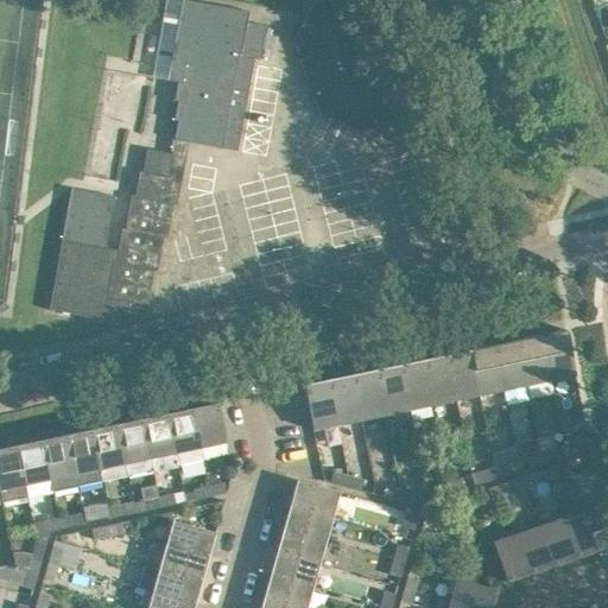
[(183,0),(181,0),(178,18),(173,43),(177,44),(173,63),(177,63),(173,82),(177,82),(173,101),(177,102),(173,120),(177,121),(173,140),(221,149),(223,139),(238,141),(253,57),(260,58),(266,26),(246,23),(248,12),(183,0)]
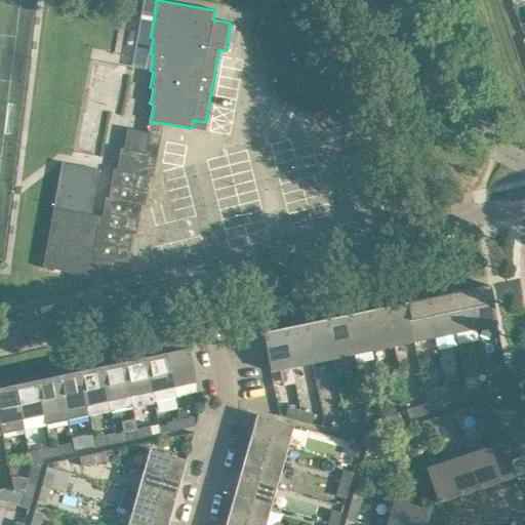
[(335,74),(335,73),(335,72),(316,17),(314,16),(315,13),(286,0),(270,0),(271,0),(253,35),(276,98),(295,107),(311,115),(311,116),(317,119),(321,112),(320,112),(336,77),(334,76),(335,74)]
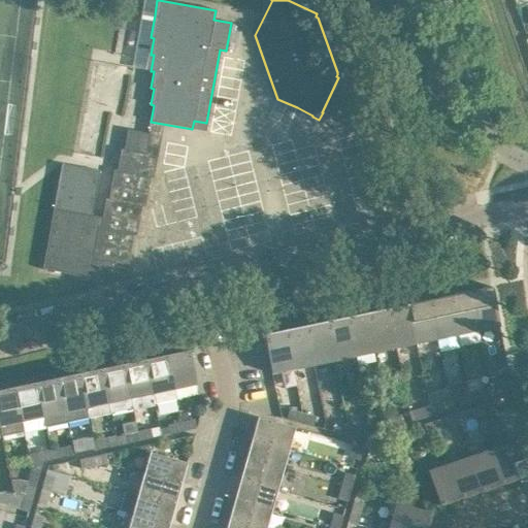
[(105,198),(101,218),(91,216),(99,171),(61,164),(53,209),(42,269),(89,277),(90,274),(111,278),(114,262),(127,265),(133,235),(136,236),(141,206),(144,207),(150,177),(153,178),(161,135),(127,129),(124,150),(121,149),(117,170),(113,169),(108,198),(105,198)]
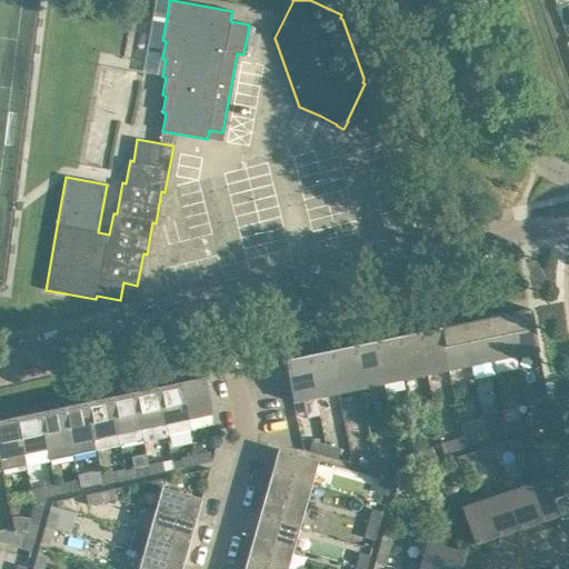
[(515,356),(538,351),(529,308),(506,313),(515,356)]
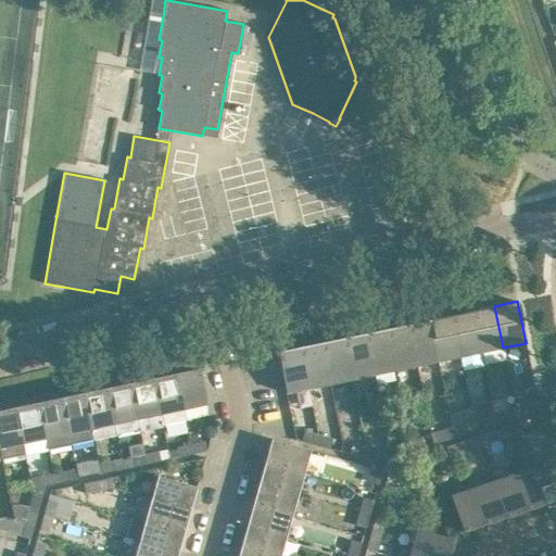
[(503,348),(494,306),(472,311),(481,352),(503,348)]
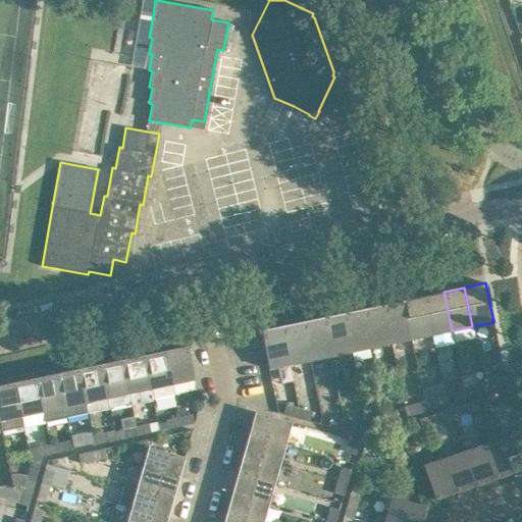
[(452,330),(444,292),(423,296),(431,334),(452,330)]
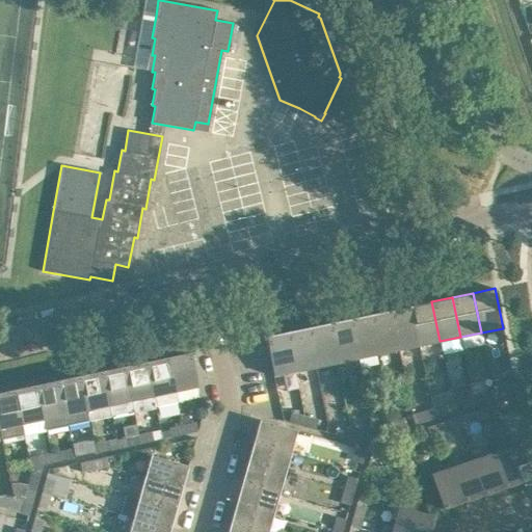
[(440,341),(431,301),(410,306),(419,345),(440,341)]
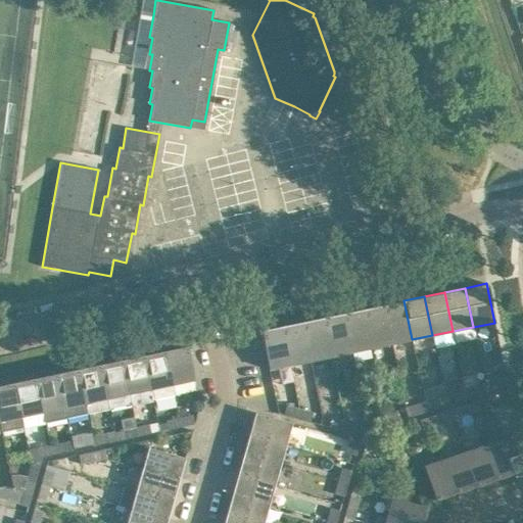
[(412,339),(403,300),(403,302),(383,306),(391,344),(412,339)]
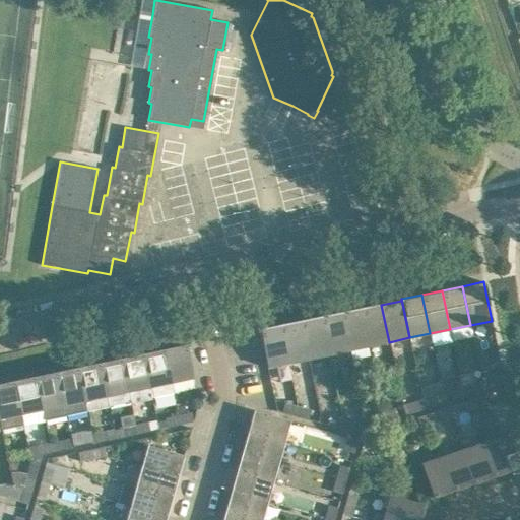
[(389,342),(381,305),(361,309),(369,346),(389,342)]
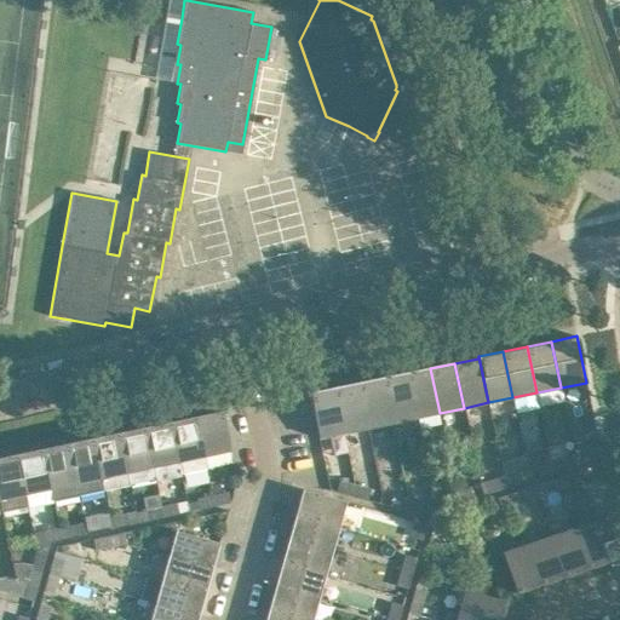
[(440,413),(430,368),(406,374),(415,418),(440,413)]
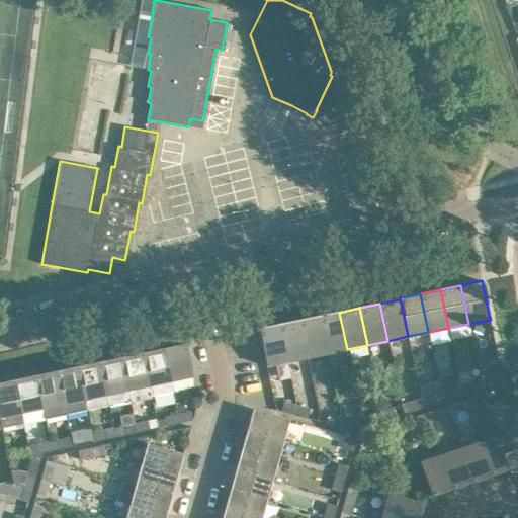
[(347,349),(339,313),(319,317),(327,353),(347,349)]
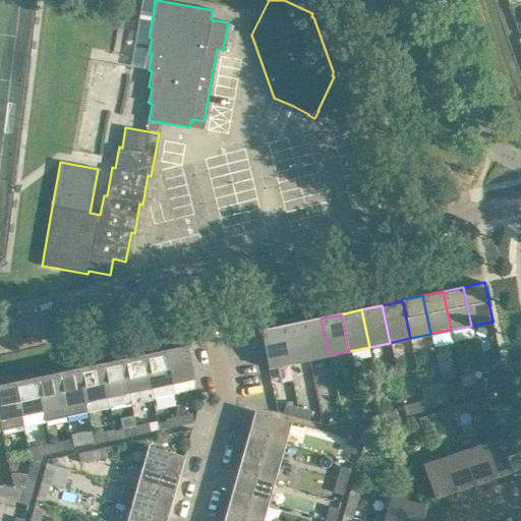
[(329,355),(321,319),(300,323),(307,360),(329,355)]
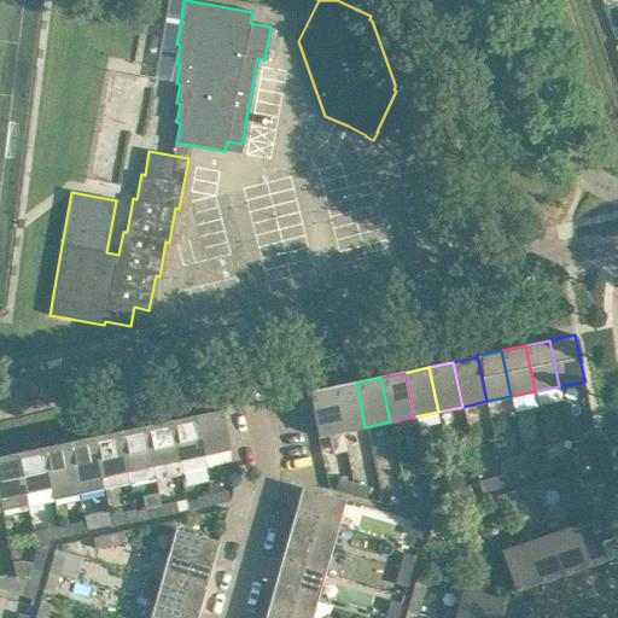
[(365,427),(356,383),(332,388),(340,432),(365,427)]
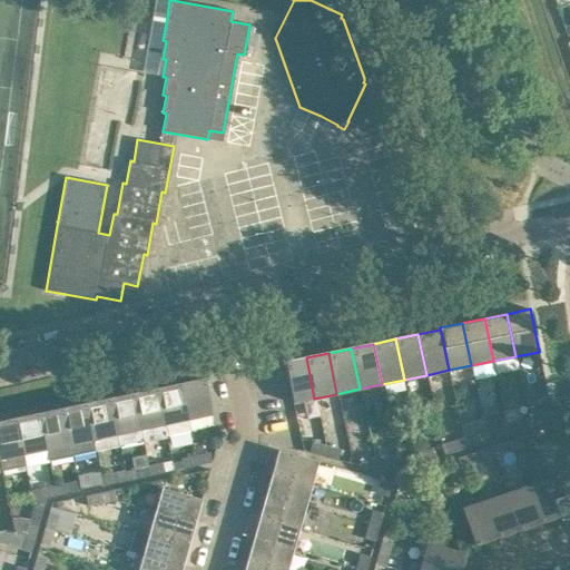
[(314,399),(306,357),(284,362),(293,403),(314,399)]
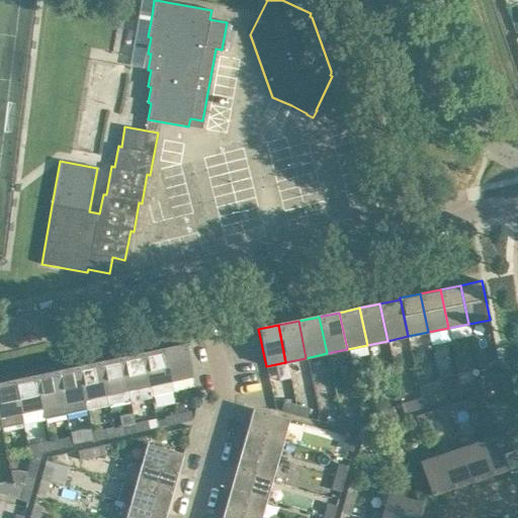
[(170,381),(192,376),(185,344),(163,349),(170,381)]
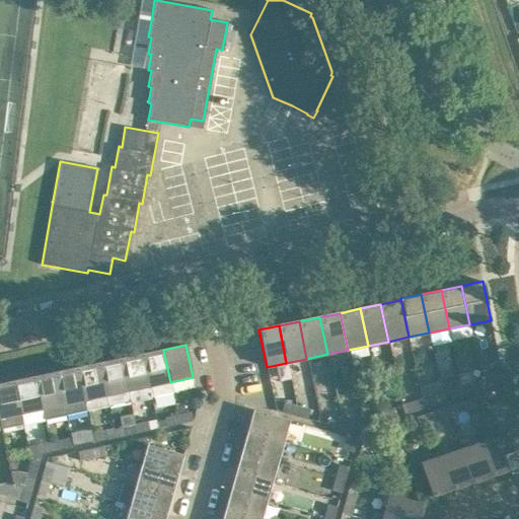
[(172,392),(170,382),(163,350),(142,354),(151,397),(172,392)]
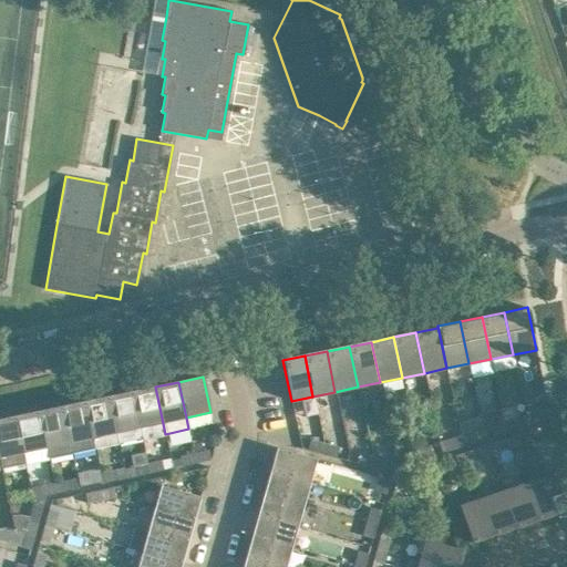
[(155,387),(132,392),(142,439),(165,434),(155,387)]
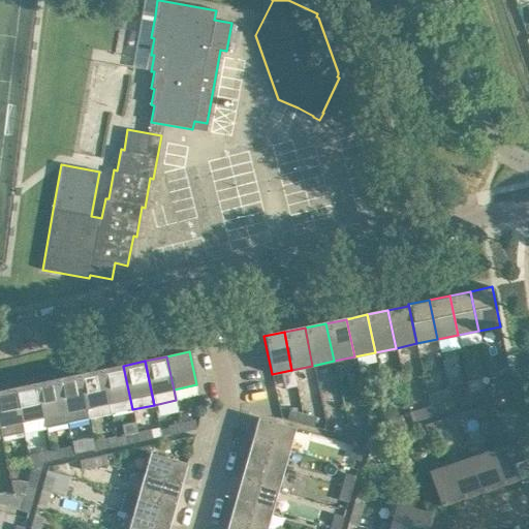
[(123,366),(101,370),(111,414),(132,409),(123,366)]
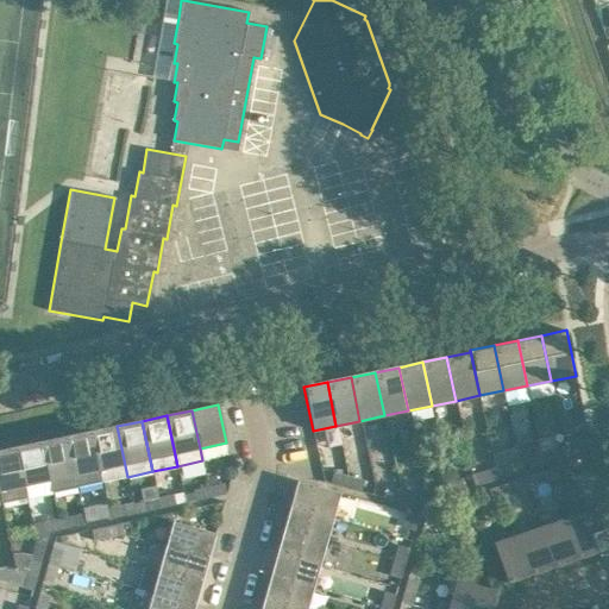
[(127,477),(117,426),(92,432),(102,482),(127,477)]
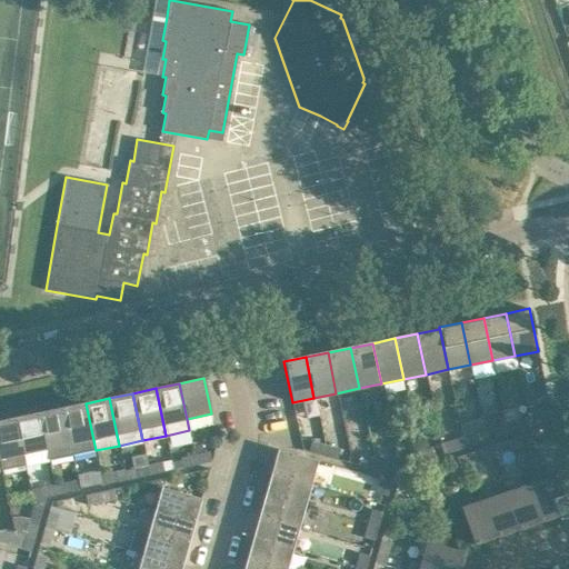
[(86,403),(62,408),(72,456),(96,450),(86,403)]
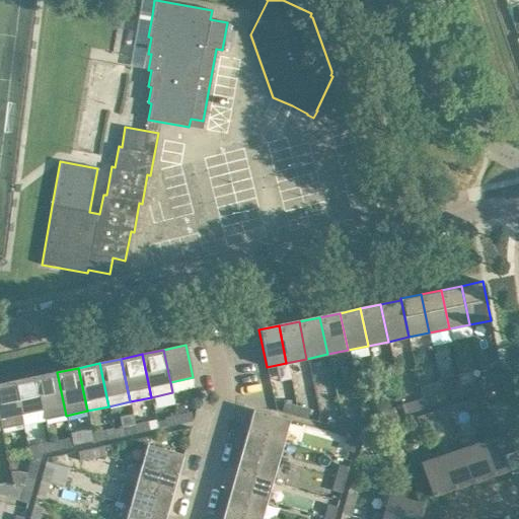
[(461,386),(464,394),(476,390),(474,382),(471,383),(468,370),(458,372),(461,386)]
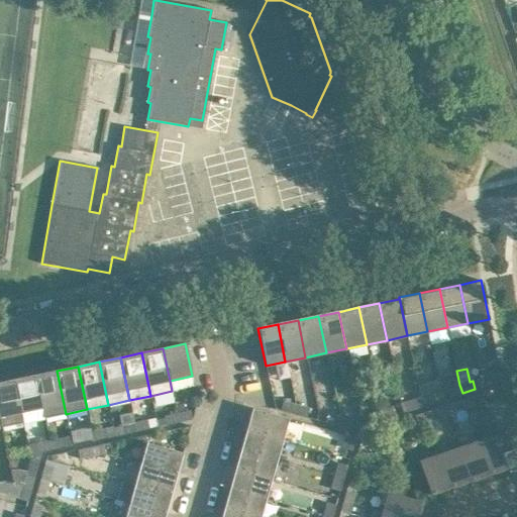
[(57,371),(34,376),(41,408),(43,418),(66,414),(57,371)]
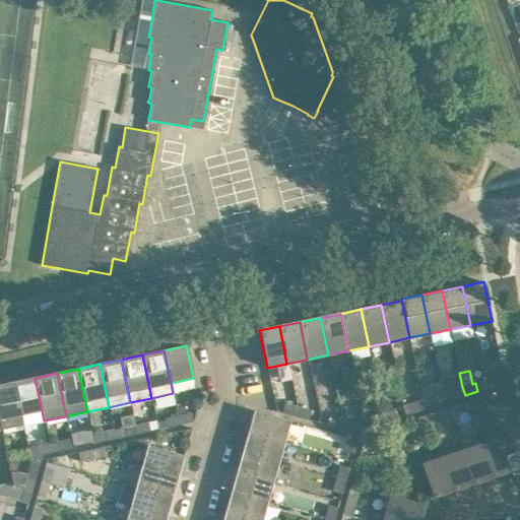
[(504,382),(501,373),(488,377),(491,386),(504,382)]
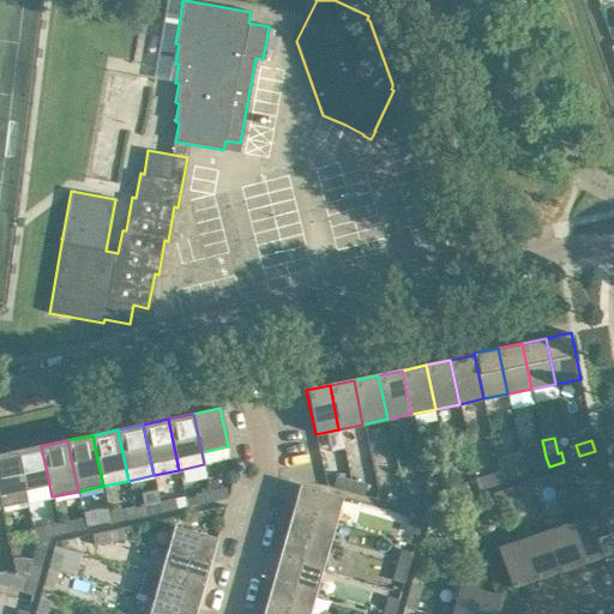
[(24,489),(49,485),(41,446),(16,451),(24,489)]
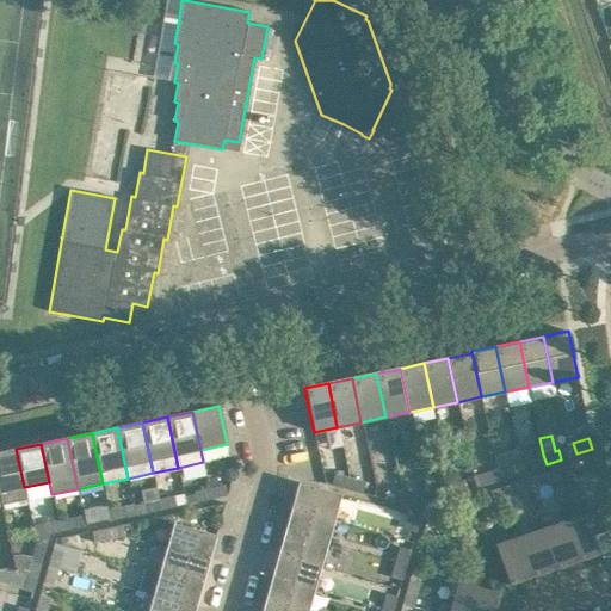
[(0,451),(0,498),(1,505),(26,499),(24,487),(16,449),(0,451)]
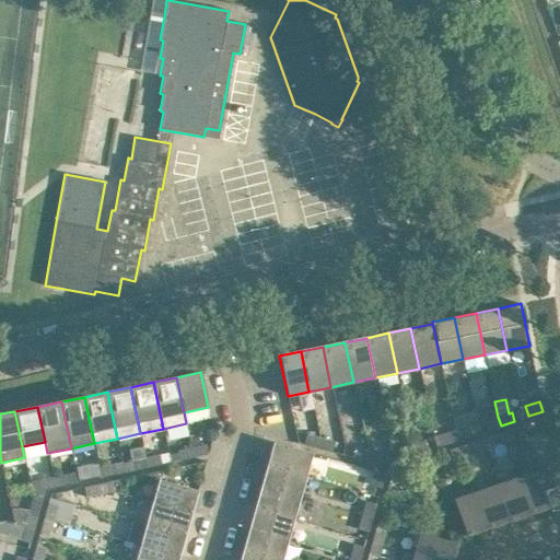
[(545,430),(555,427),(550,416),(541,419),(545,430)]
